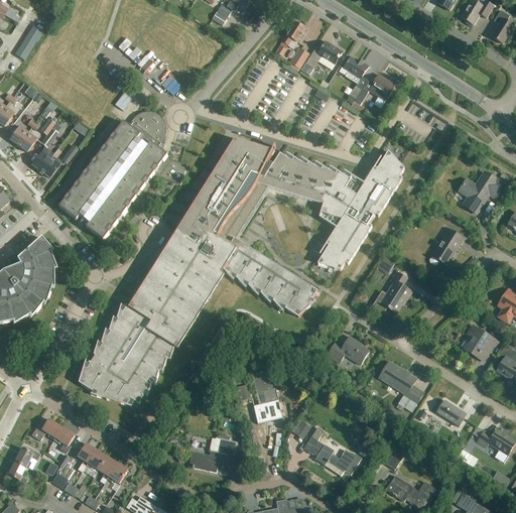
[(246,8),(251,0),(230,0),(227,6),(232,10),(235,11),(239,5),(246,8)]
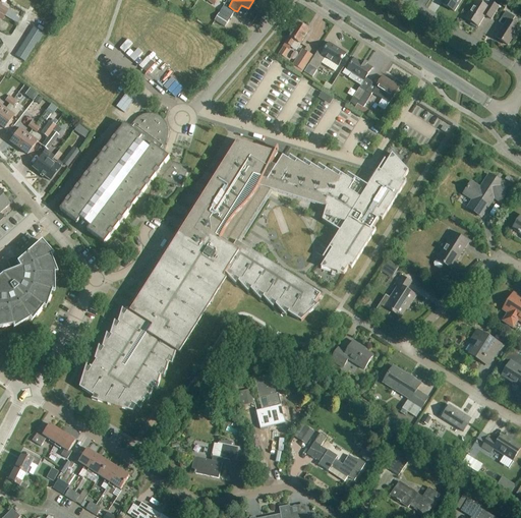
[(454,9),(459,0),(442,0),(441,1),(454,9)]
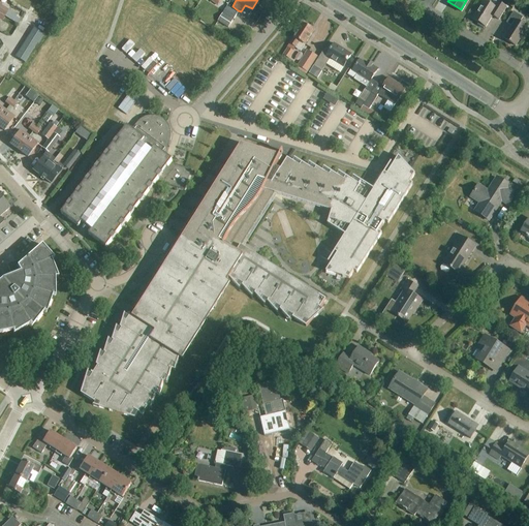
[(494,4),(487,0),(483,0),(472,16),(486,25),(493,13),(499,18),(506,5),(498,0),(496,0),(494,4)]
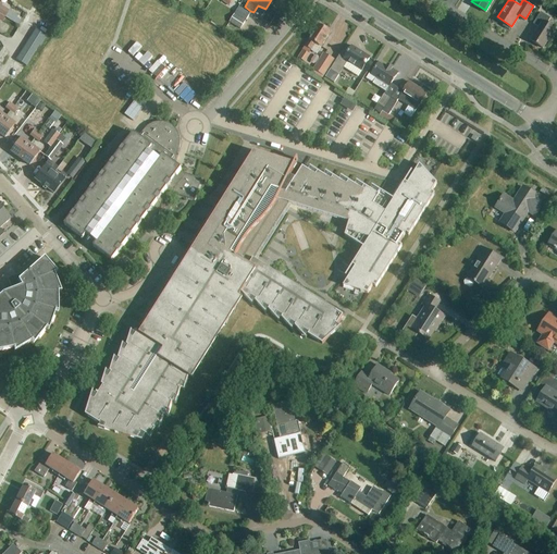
[(240,27),(249,12),(239,5),(236,10),(231,17),(230,20),(240,27)]
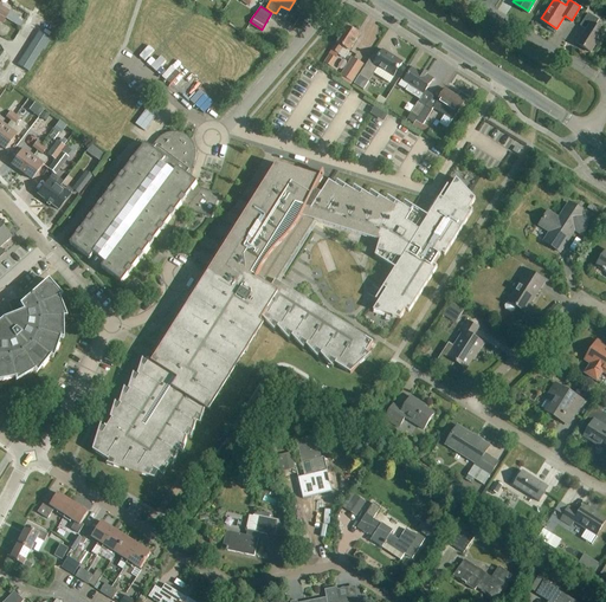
[(7,13),(5,15),(14,21),(18,15),(19,14),(10,8),(7,13)]
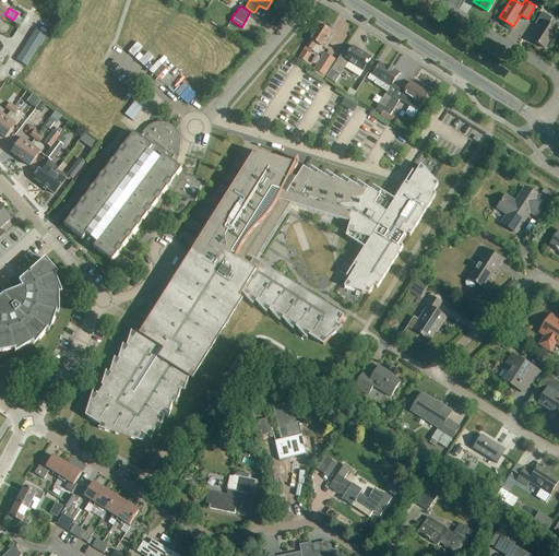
[(545,46),(557,26),(548,21),(552,15),(543,10),(535,21),(540,25),(533,38),(545,46)]
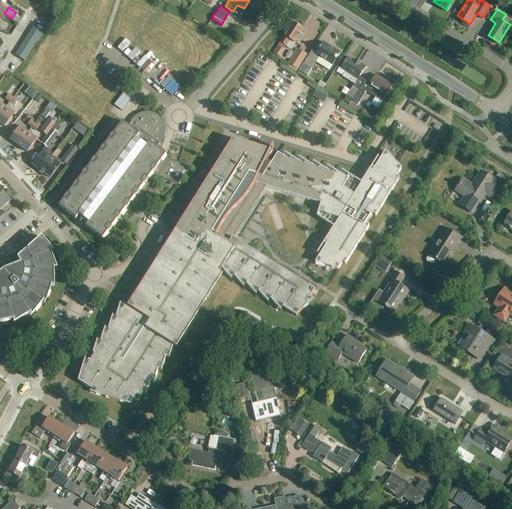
[(295,41),(304,27),(293,20),(280,40),(286,44),(290,37),(295,41)]
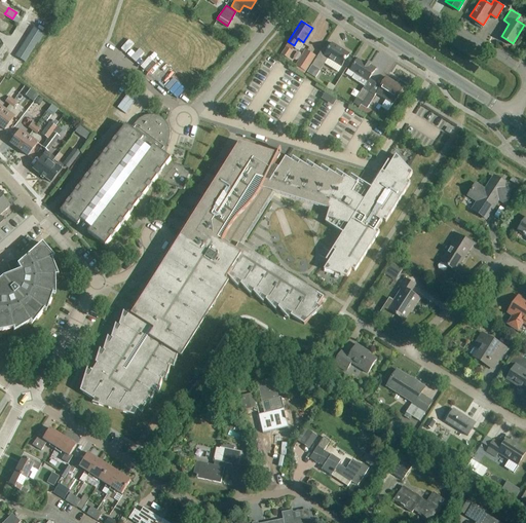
[(31,30),(42,37),(45,32),(34,26),(31,30)]
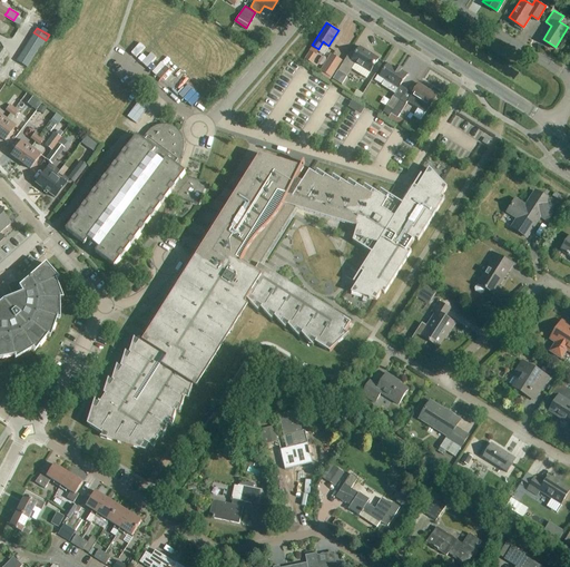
[(42,46),(46,40),(33,32),(30,38),(40,45),(42,46)]
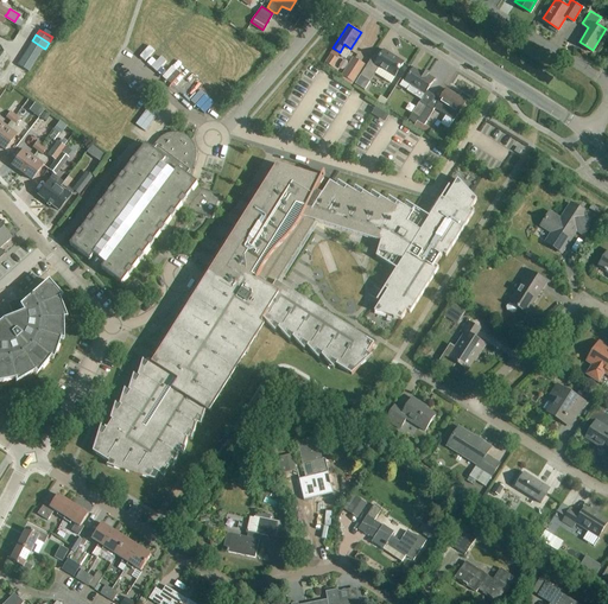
[(213,38),(198,58),(198,59),(211,67),(226,46),(229,40),(226,38),(225,38),(221,43),(213,38)]
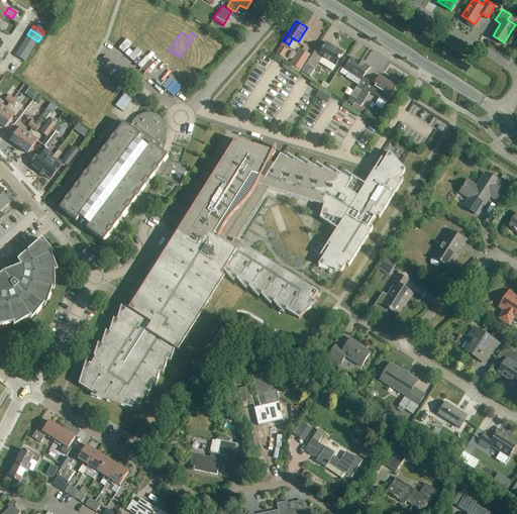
[(33,45),(36,40),(27,34),(24,39),(33,45)]
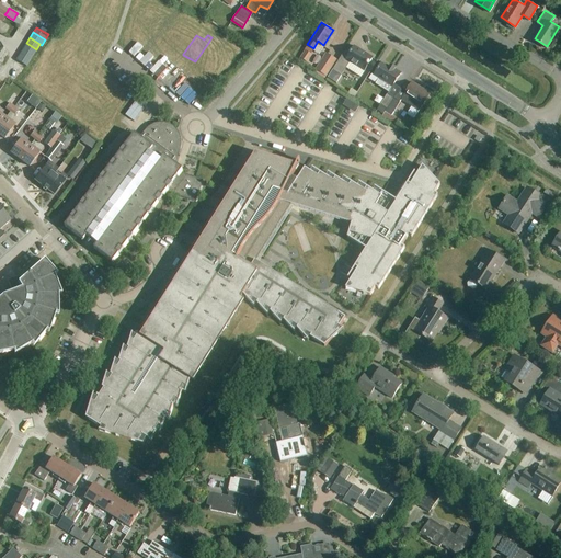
[(23,48),(33,55),(36,49),(26,43),(23,48)]
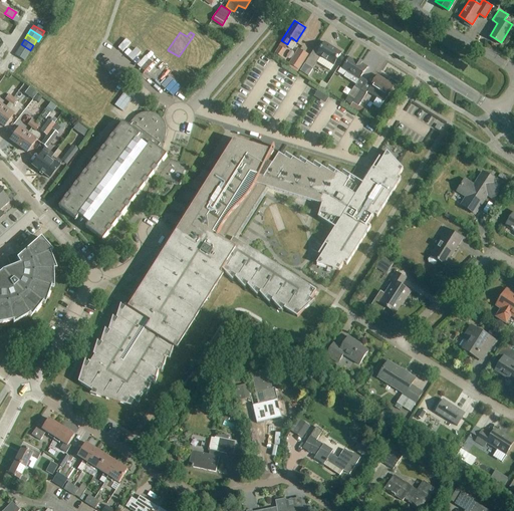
[(318,49),(313,46),(304,62),(312,67),(317,58),(319,55),(332,63),(333,63),(337,58),(342,50),(325,40),(318,49)]
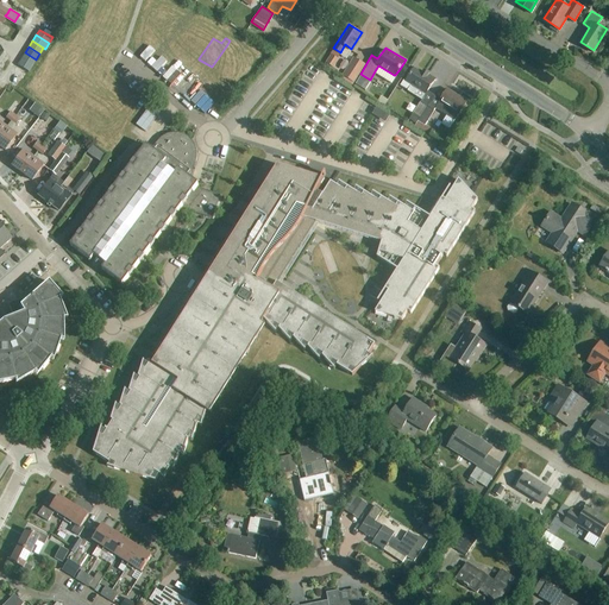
[(32,64),(36,60),(25,52),(22,58),(32,64)]
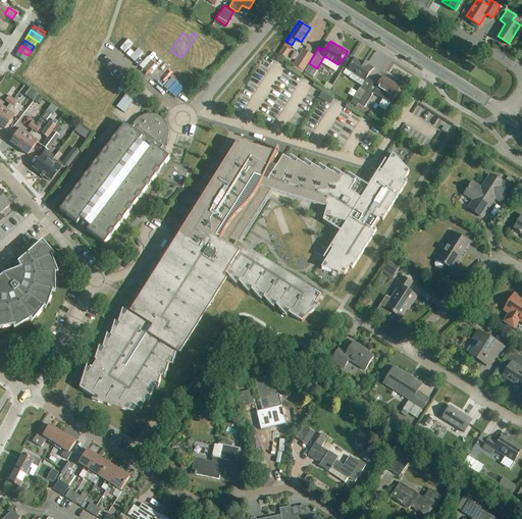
[(283,45),(279,52),(284,55),(289,49),(283,45)]
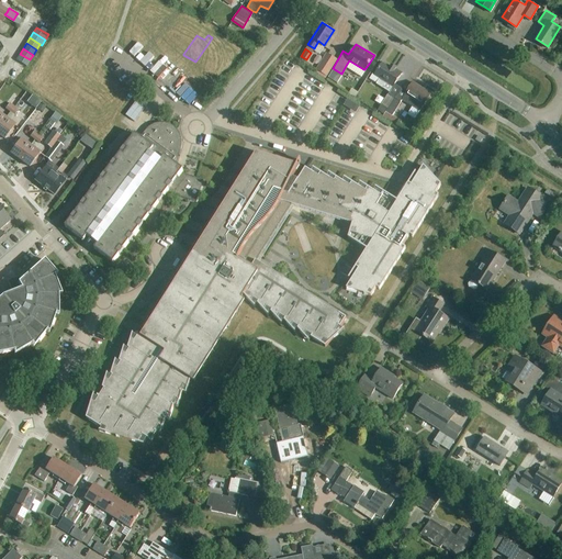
[(327,75),(338,58),(327,51),(316,68),(327,75)]
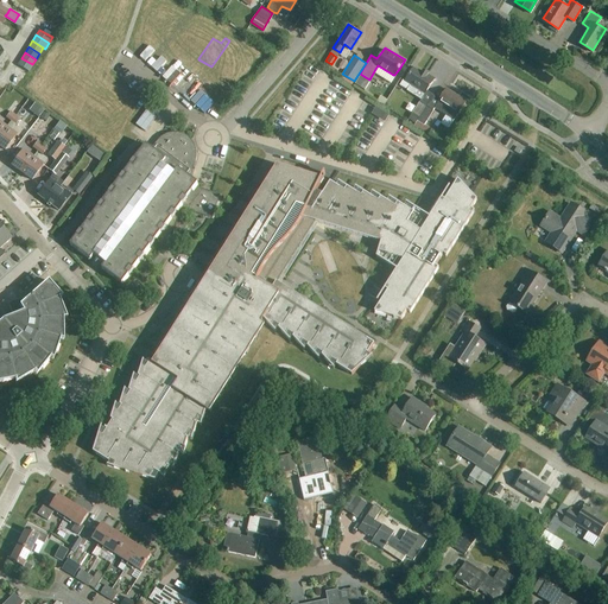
[(29,70),(32,64),(21,58),(18,64),(29,70)]
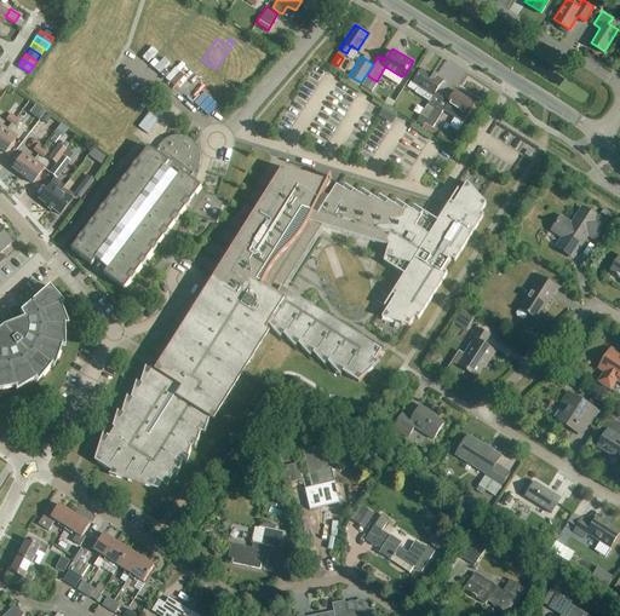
[(430,99),(443,78),(437,74),(437,73),(431,69),(430,73),(422,67),(413,81),(419,85),(415,90),(430,99)]
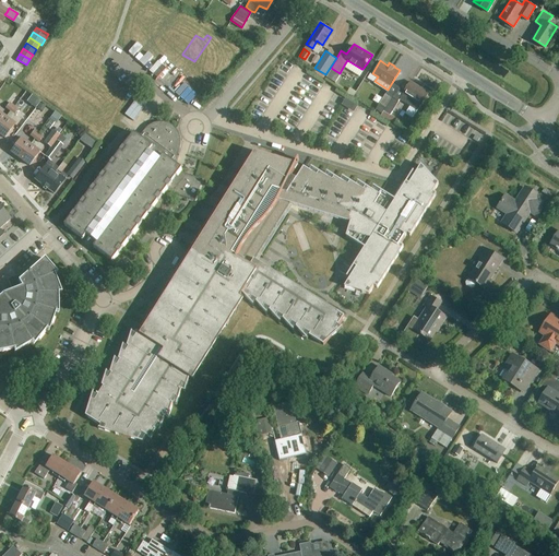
[(177,98),(200,73),(186,61),(179,68),(179,67),(163,86),(177,98)]
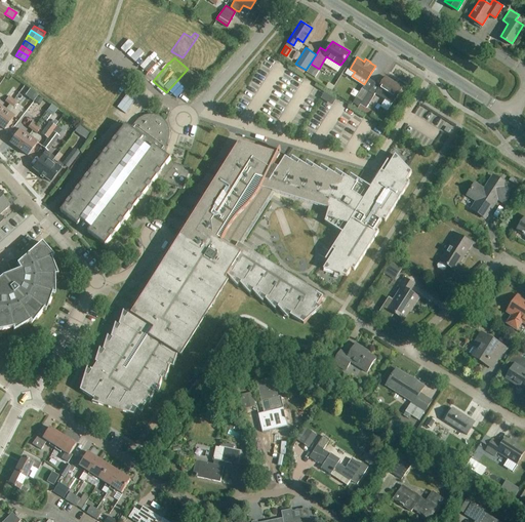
[(375,92),(392,103),(396,97),(403,86),(386,75),(378,86),(375,92)]
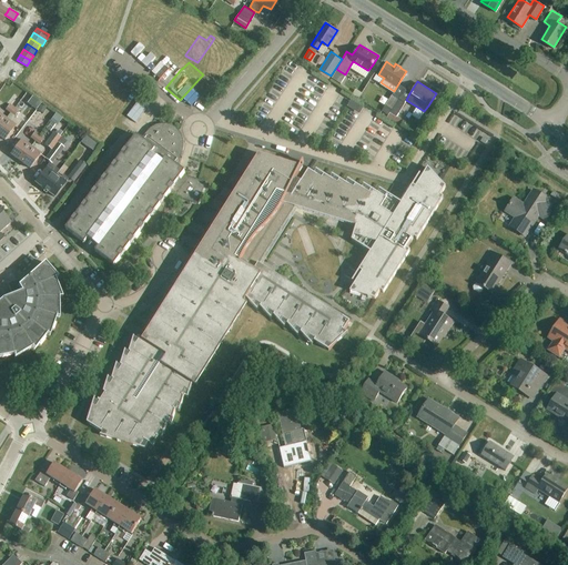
[(388,113),(398,98),(393,94),(383,110),(388,113)]
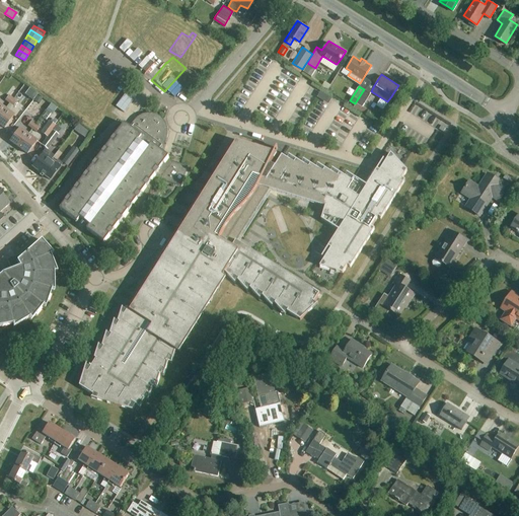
[(133,95),(125,89),(113,105),(121,112),(133,95)]
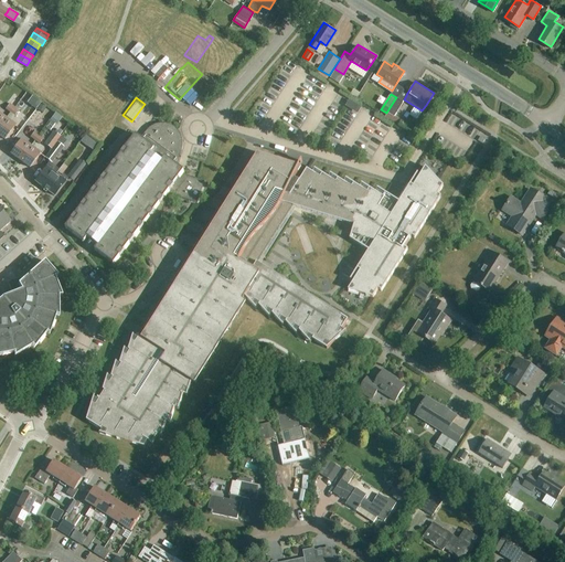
[(397,110),(403,102),(396,97),(386,113),(385,114),(397,122),(402,114),(397,110)]
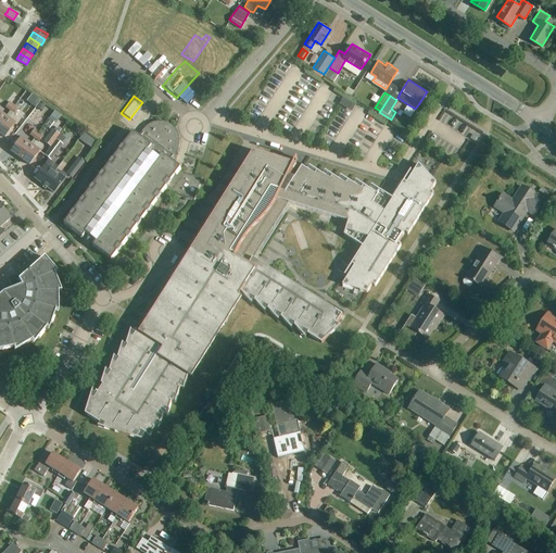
[(5,107),(10,110),(14,104),(9,101),(5,107)]
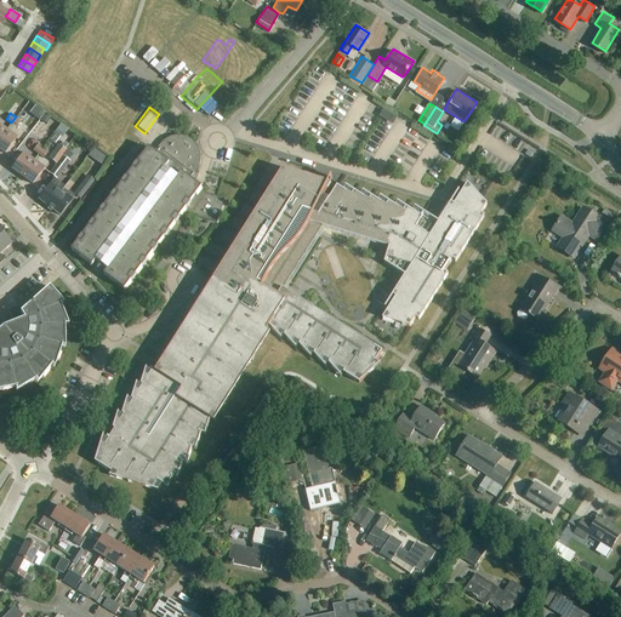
[(16,116),(11,123),(17,126),(21,120),(16,116)]
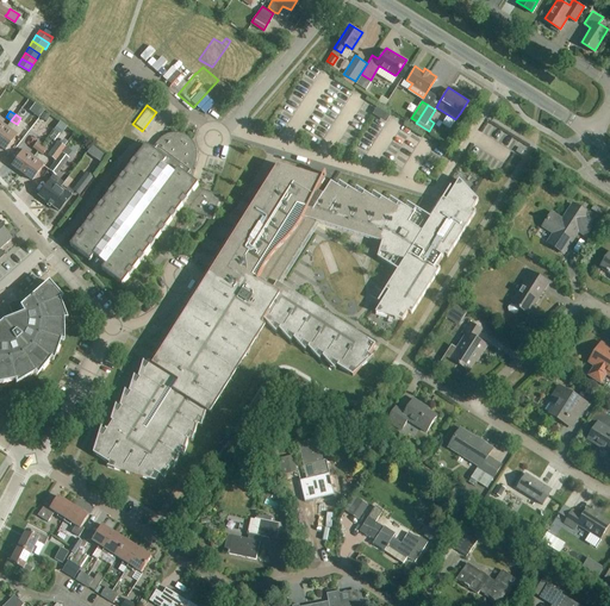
[(7,125),(0,133),(0,143),(6,148),(18,132),(7,125)]
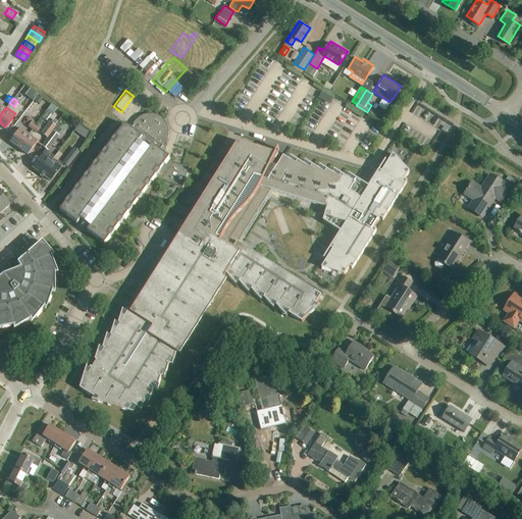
[(185,187),(188,165),(167,159),(169,156),(162,151),(167,136),(167,133),(167,130),(167,126),(165,123),(164,120),(162,118),(159,116),(156,114),(153,114),(150,113),(147,114),(144,114),(141,116),(139,118),(137,120),(132,127),(125,122),(60,209),(77,222),(81,218),(91,225),(88,229),(105,243),(135,203),(144,209),(143,212),(144,212),(154,177),(185,187)]
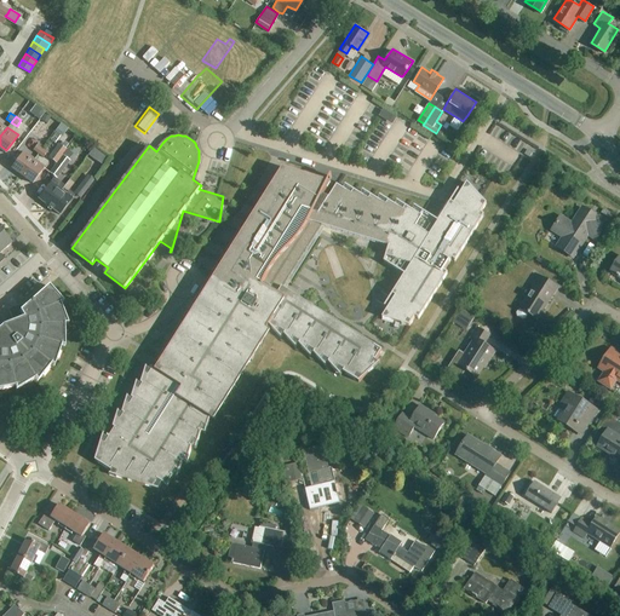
[(33,149),(39,153),(44,147),(38,142),(33,149)]
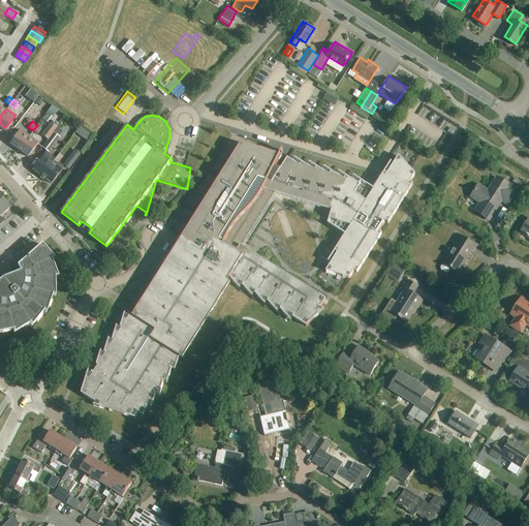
[(53,130),(57,126),(50,121),(41,133),(48,137),(53,130)]
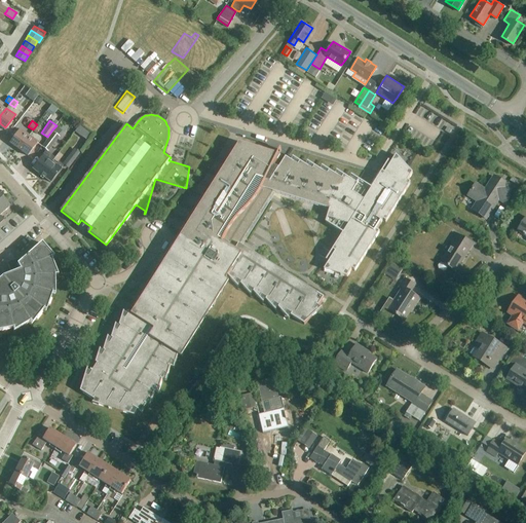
[(91,132),(80,122),(75,129),(86,138),(91,132)]
